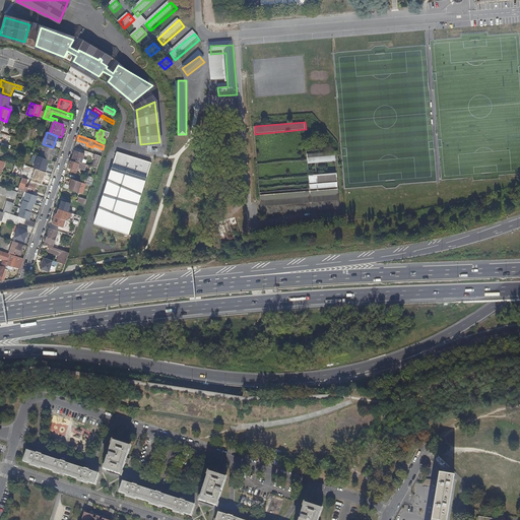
[(43,157),(51,160),(52,156),(53,155),(53,154),(55,148),(53,147),(44,144),(42,150),(45,151),(43,157)]
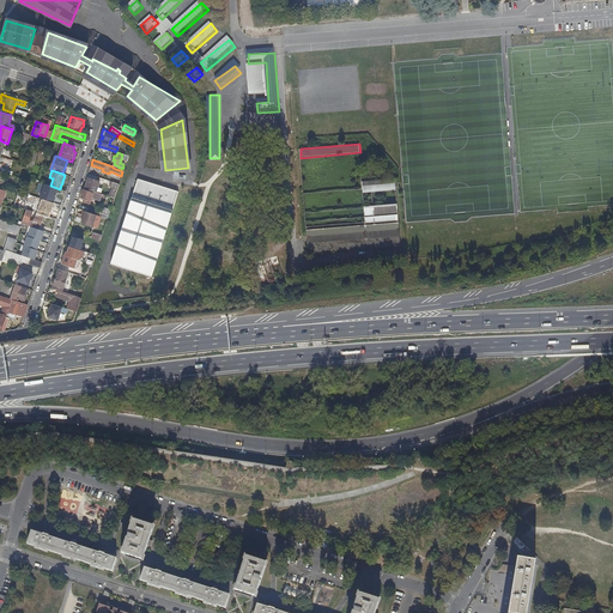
[(89,177),(85,188),(91,190),(97,193),(98,188),(97,188),(99,181),(89,177)]
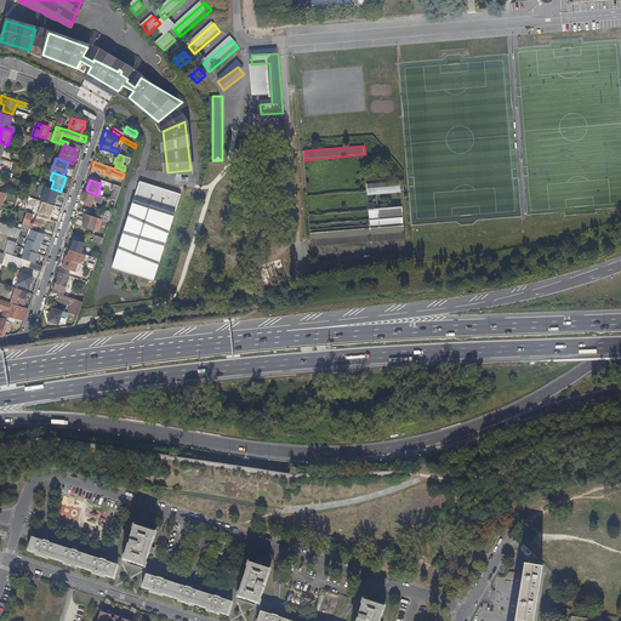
[(181,194),(140,181),(113,267),(154,281),(181,194)]
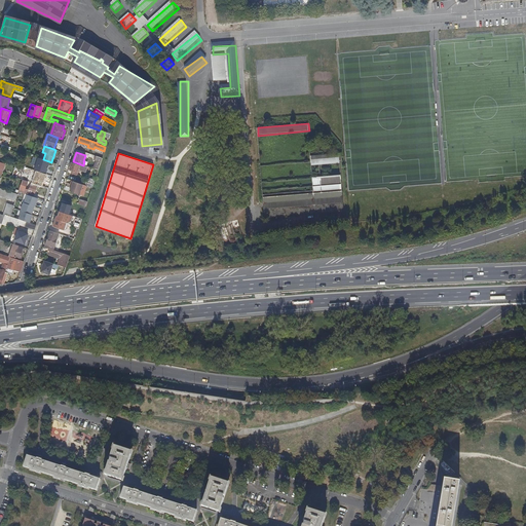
[(341,153),(311,155),(311,162),(340,160),(340,161),(342,160),(341,153)]
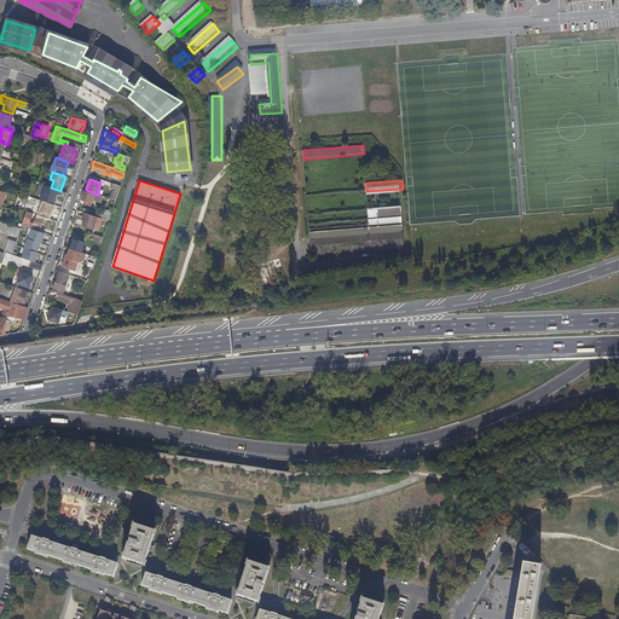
[(48,197),(51,187),(36,183),(35,183),(34,187),(41,190),(40,195),(48,197)]
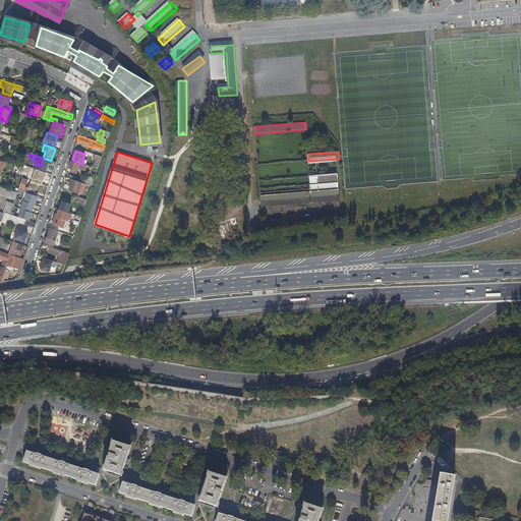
[(98,169),(102,157),(93,154),(92,159),(94,160),(92,166),(91,165),(90,166),(98,169)]
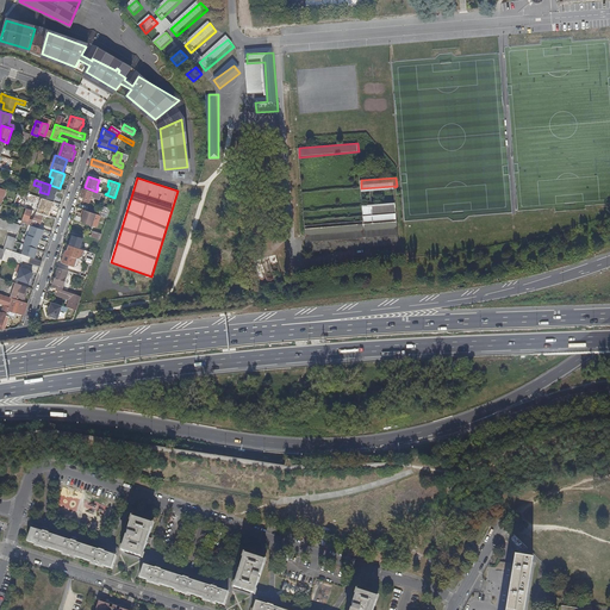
[(97,192),(91,190),(89,191),(83,188),(81,195),(82,197),(81,201),(88,203),(89,199),(91,199),(92,195),(104,199),(105,194),(97,192)]
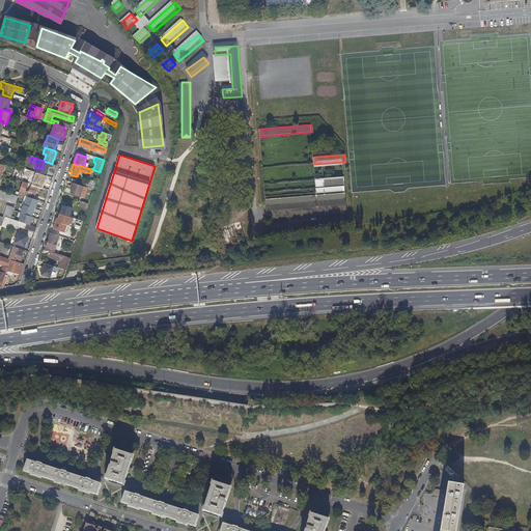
[(33,185),(37,187),(43,188),(45,184),(46,184),(47,180),(46,180),(47,176),(37,172),(33,185)]
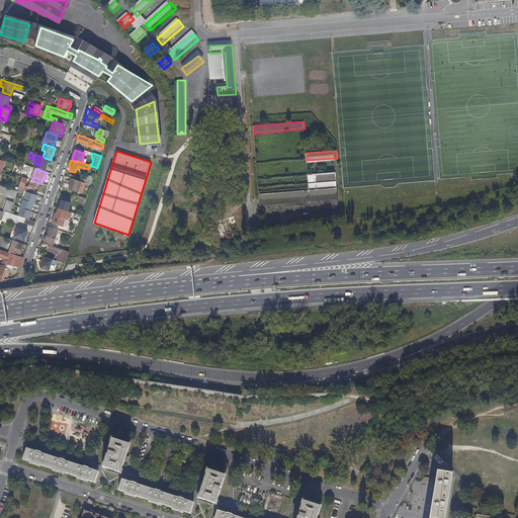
[(309,187),(337,185),(336,174),(309,176),(309,187)]
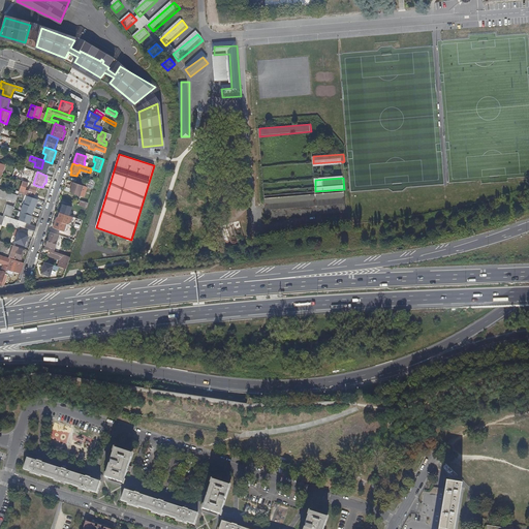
[(83,185),(93,189),(96,181),(91,179),(90,181),(89,181),(88,182),(83,181),(81,185),(83,185)]
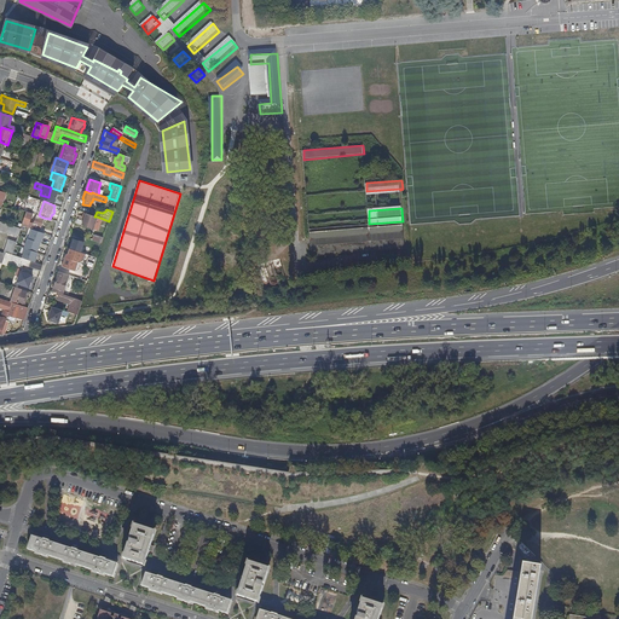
[(22,226),(35,230),(39,231),(44,218),(39,215),(38,215),(35,221),(33,223),(30,223),(33,214),(27,212),(22,226)]
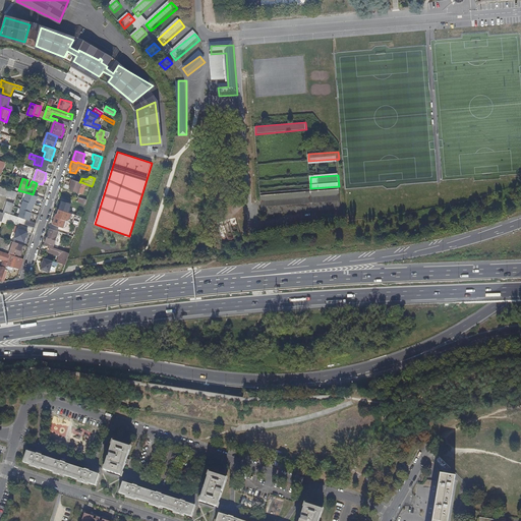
[(79,182),(71,179),(68,189),(78,193),(81,182),(79,182)]
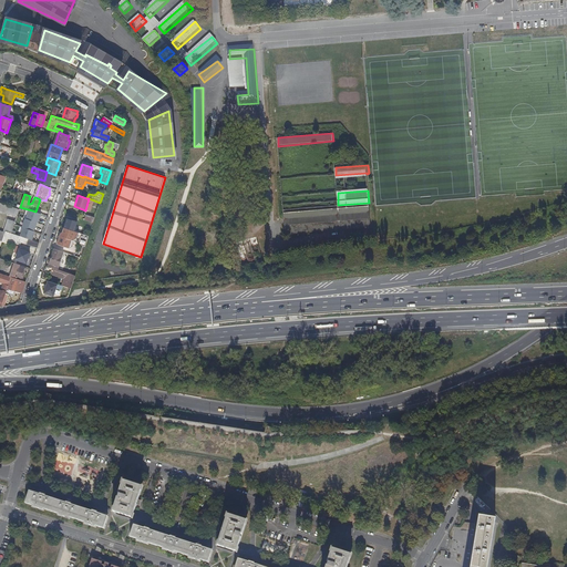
[(339,214),(370,212),(369,203),(338,205),(339,214)]
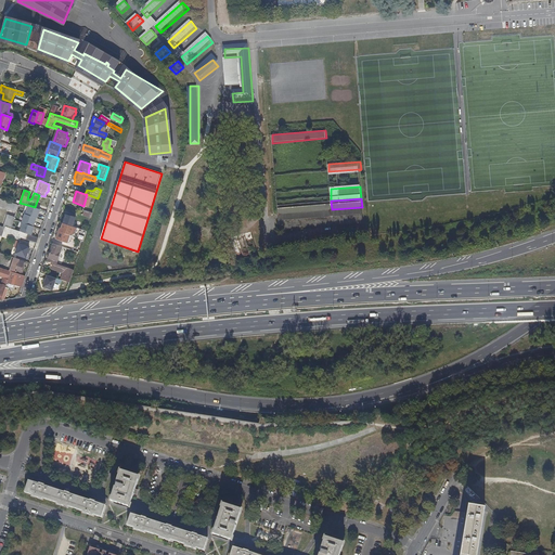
[(40,210),(28,207),(26,216),(37,219),(40,210)]
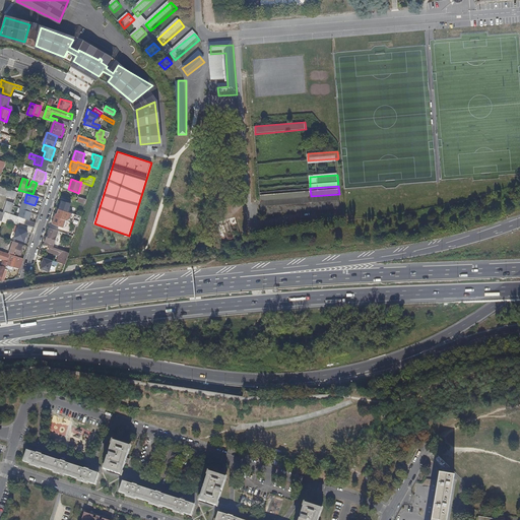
[(59,209),(68,212),(71,204),(62,201),(59,209)]
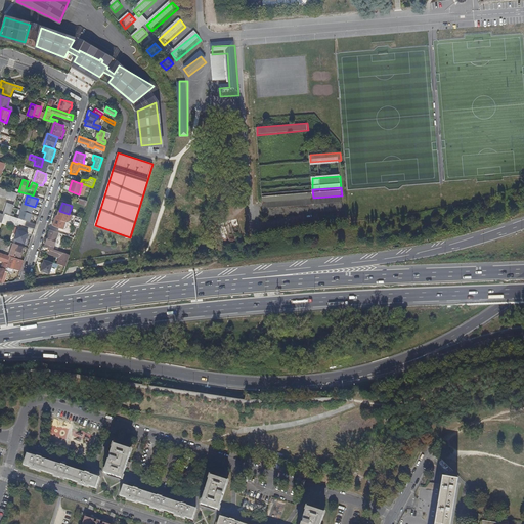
[(32,213),(20,210),(17,218),(29,222),(32,213)]
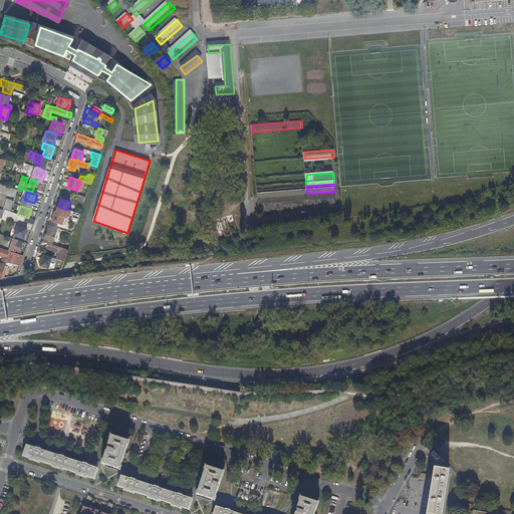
[(54,216),(52,221),(62,225),(65,218),(66,218),(69,216),(71,211),(67,210),(58,207),(56,212),(55,212),(55,213),(57,214),(56,217),(54,216)]
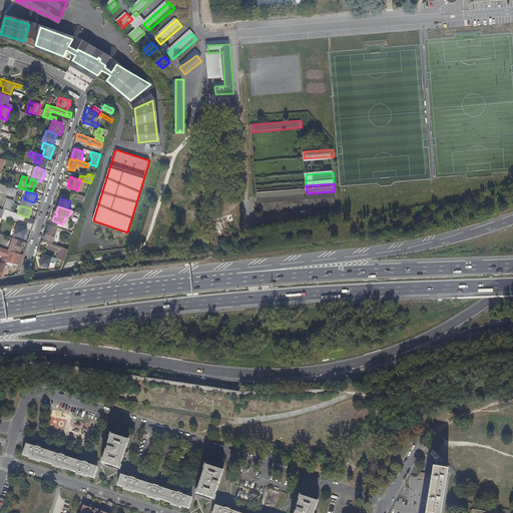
[(5,209),(2,218),(7,220),(10,210),(5,209)]
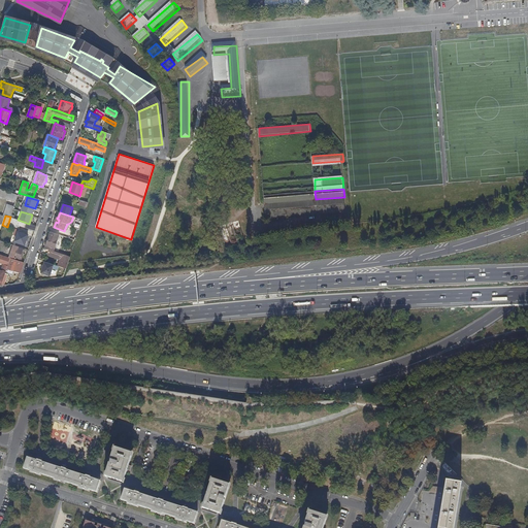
[(10,217),(7,227),(14,229),(17,225),(35,231),(36,226),(29,224),(18,220),(12,218),(10,217)]
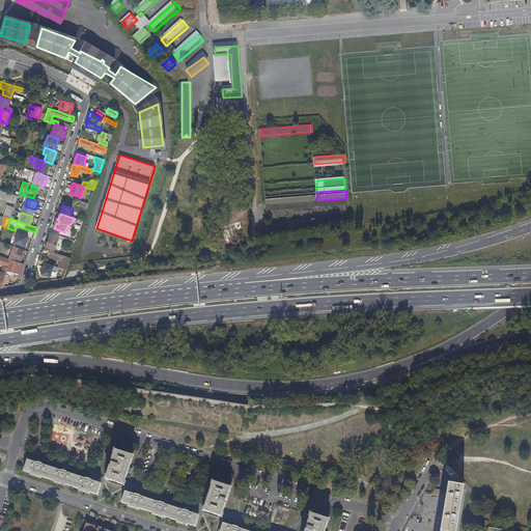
[(45,249),(53,252),(58,235),(50,232),(45,249)]
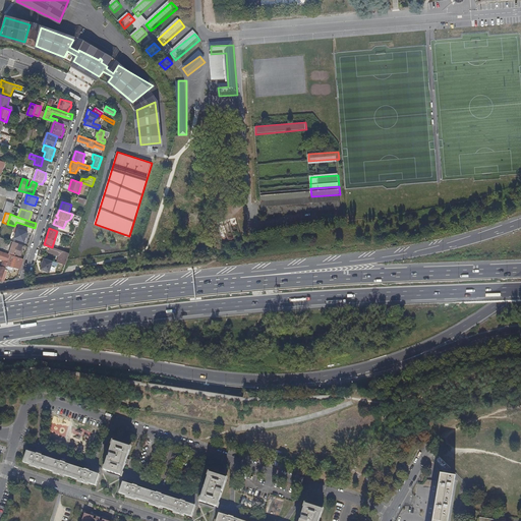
[(24,242),(27,232),(18,229),(15,238),(24,242)]
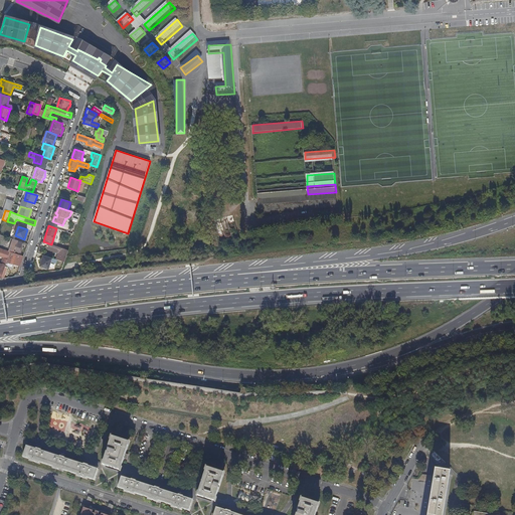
[(23,242),(13,239),(9,250),(10,251),(18,254),(19,252),(21,252),(24,243),(23,243),(23,242)]
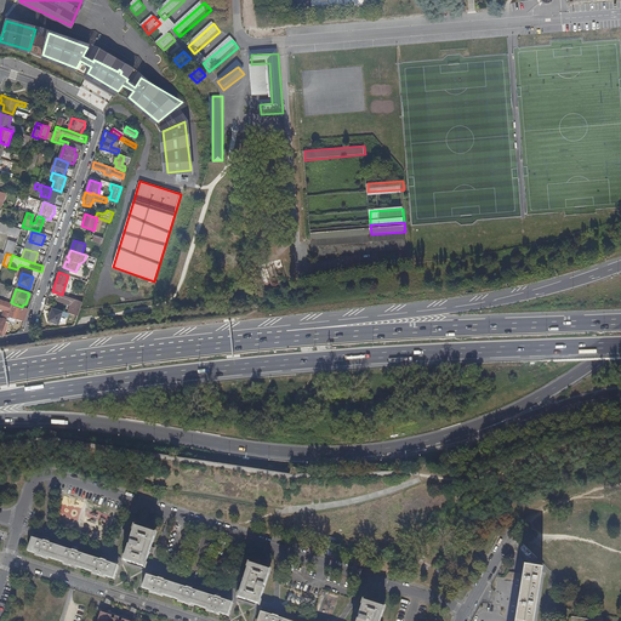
[(67,312),(78,317),(80,311),(83,302),(62,295),(52,291),(51,291),(49,297),(69,305),(67,312)]
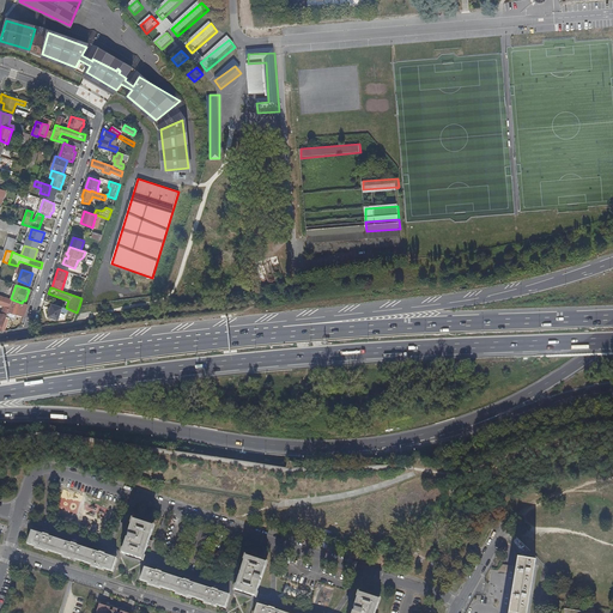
[(14,315),(24,317),(25,313),(24,311),(26,304),(22,303),(12,299),(10,308),(7,316),(6,317),(8,319),(12,320),(14,315)]
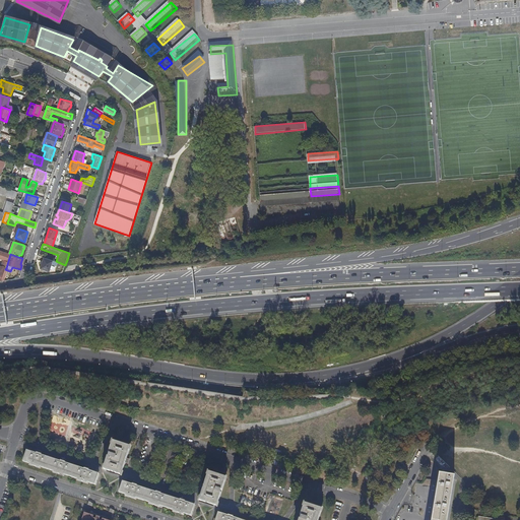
[(53,260),(43,257),(40,268),(49,271),(53,260)]
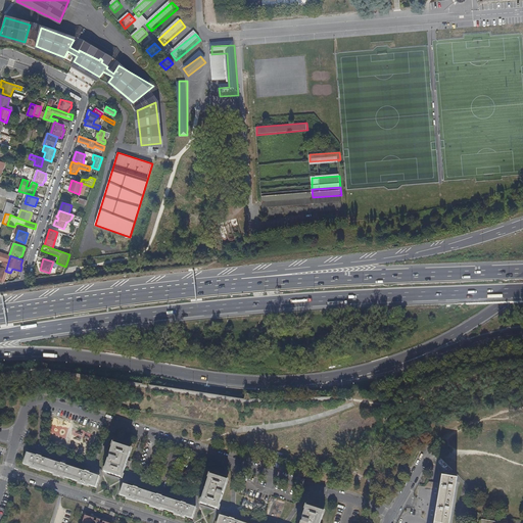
[(126,466),(128,461),(132,448),(113,443),(109,456),(110,457),(109,460),(108,459),(104,472),(123,477),(126,466)]
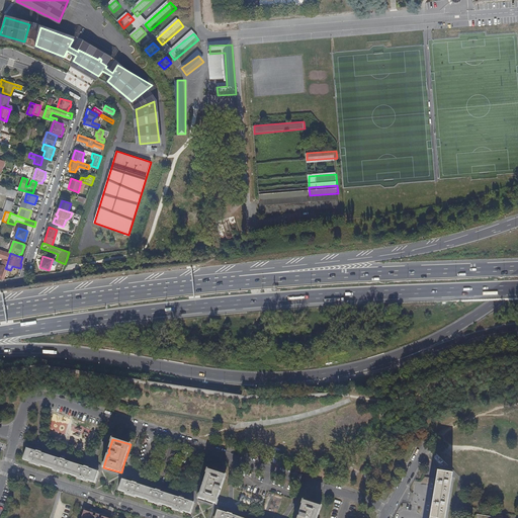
[(62,459),(58,471),(64,473),(64,472),(79,478),(78,479),(82,480),(87,481),(88,481),(93,482),(97,470),(89,468),(84,467),(65,460),(62,459)]
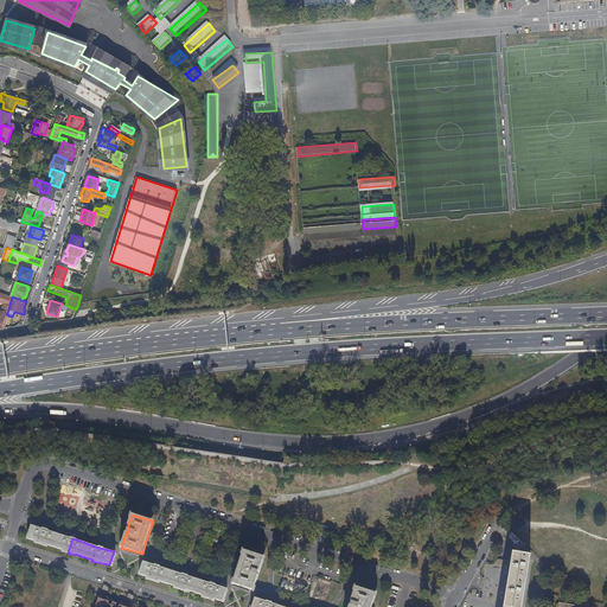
[(240,564),(237,570),(234,583),(254,590),(259,575),(257,575),(259,572),(260,573),(264,557),(244,551),(240,564)]
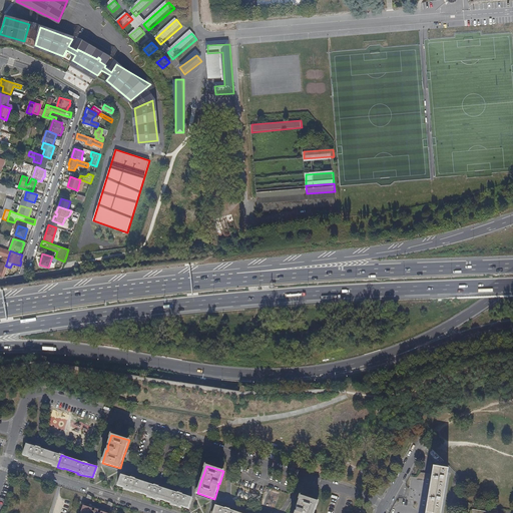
[(440,469),(435,468),(433,468),(425,512),(441,512),(448,470),(440,469)]
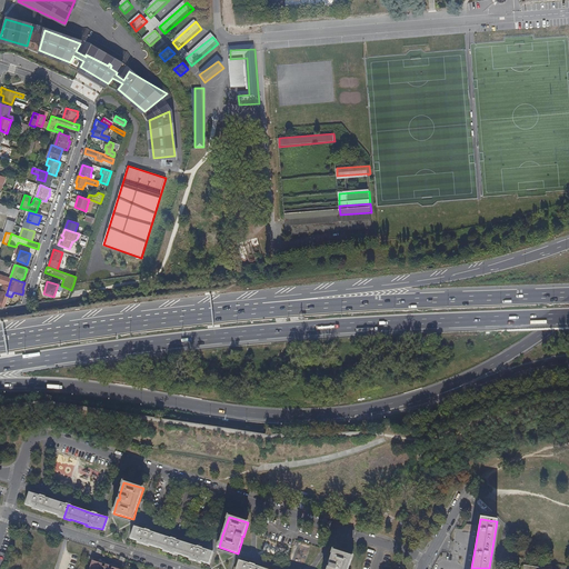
[(131,539),(138,541),(142,529),(135,527),(131,539)]
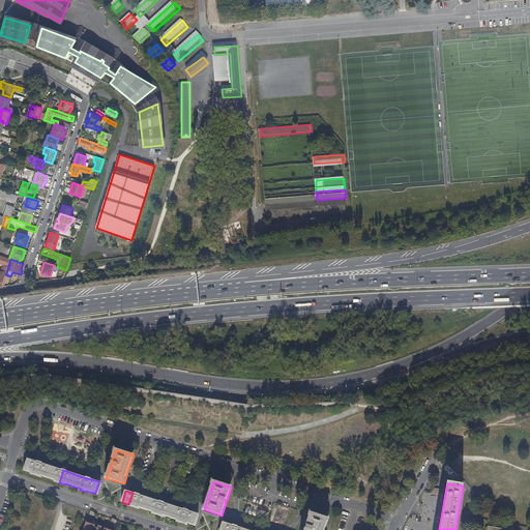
[(133,493),(128,504),(129,504),(128,505),(139,508),(139,507),(153,512),(163,516),(178,520),(178,521),(186,524),(187,523),(195,525),(199,514),(188,510),(184,509),(165,503),(159,501),(140,495),(136,494),(133,493)]
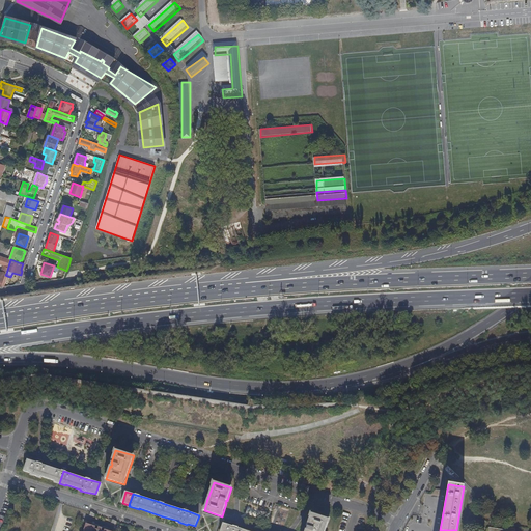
[(325,530),(329,520),(311,513),(307,526),(308,527),(307,530),(306,529),(305,530),(325,530)]
